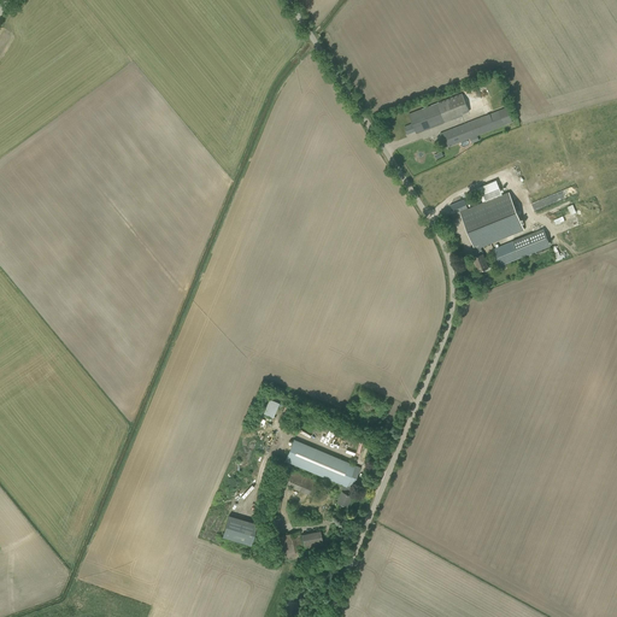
[(453,118),(469,112),(462,93),(409,115),(416,134),(453,118)]
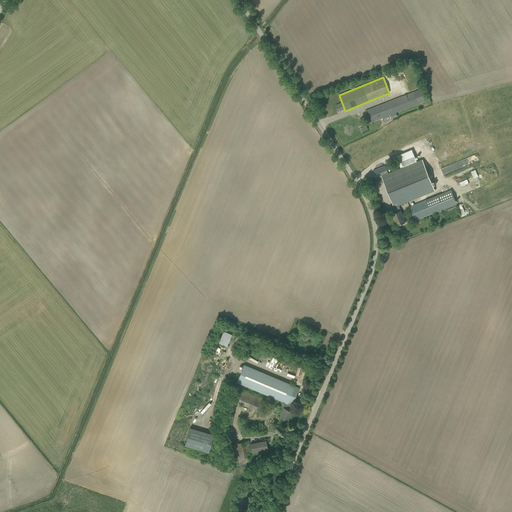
[(365,111),(369,123),(390,115),(396,112),(425,101),(421,89),(365,111)]
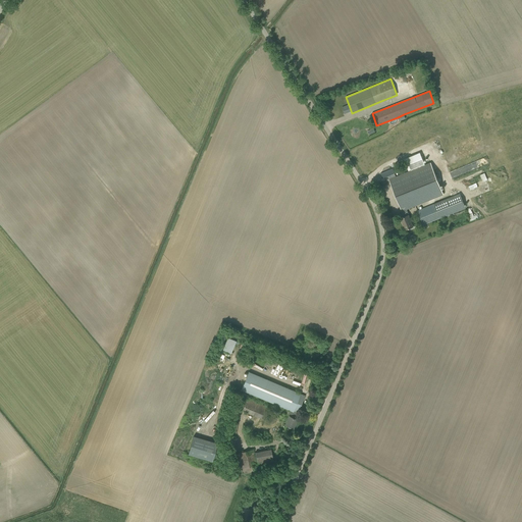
[(425,163),(420,152),(406,158),(410,169),(425,163)]
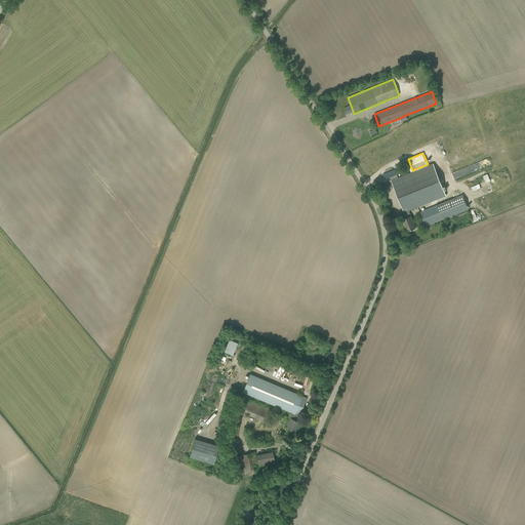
[(484,167),(492,162),(490,157),(479,163),(480,165),(483,163),(484,165),(483,165),(484,167)]
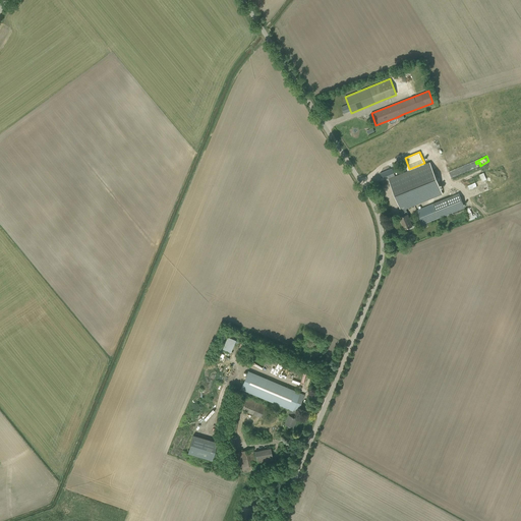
[(389,180),(400,210),(405,208),(443,193),(430,163),(389,180)]
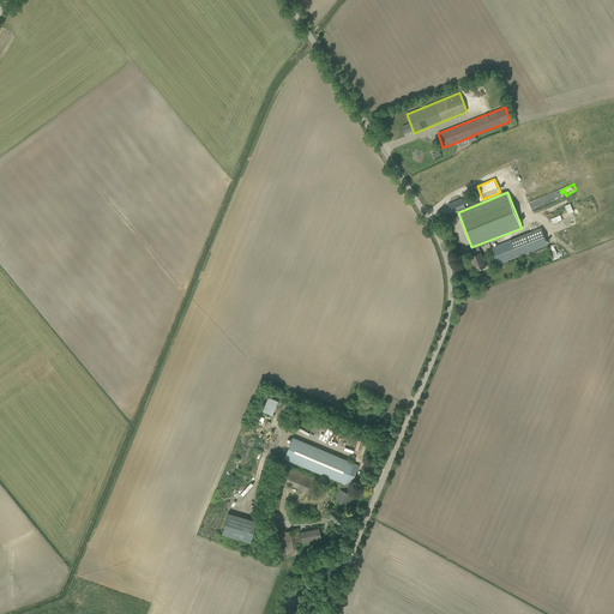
[(462,199),(447,204),(450,210),(458,206),(459,209),(464,208),(462,199)]
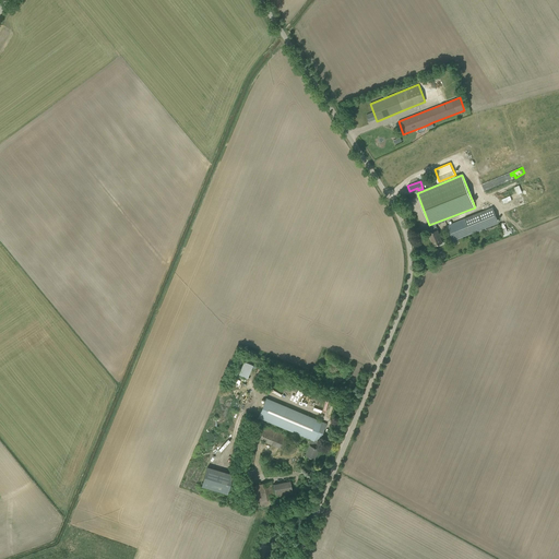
[(515,193),(523,192),(521,185),(514,186),(515,193)]
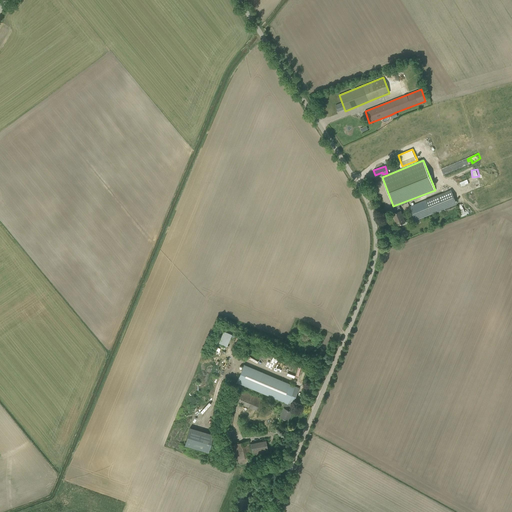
[(409,207),(415,221),(456,204),(451,190),(409,207)]
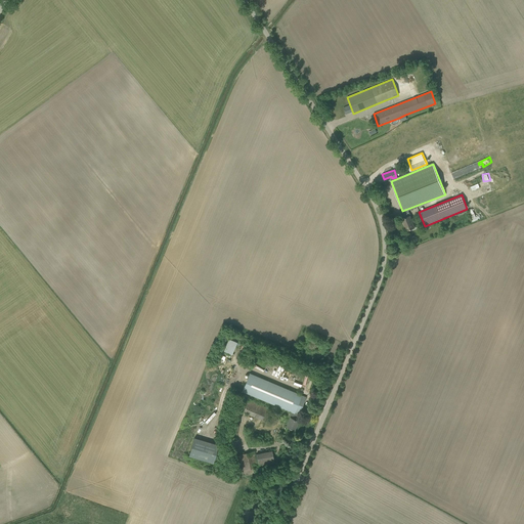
[(407,209),(402,211),(404,218),(402,219),(407,230),(415,227),(409,216),(410,216),(407,209)]
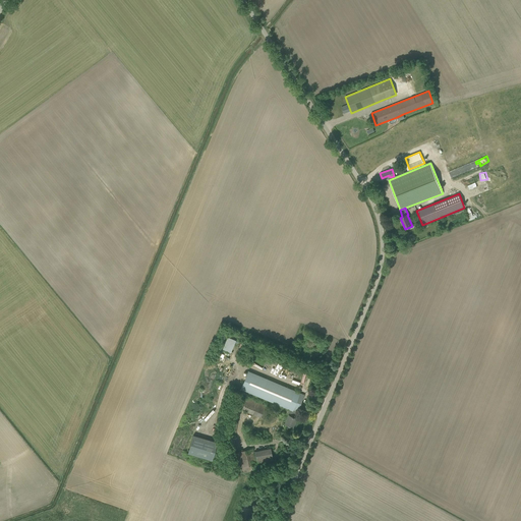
[(469,219),(473,217),(469,208),(465,210),(469,219)]
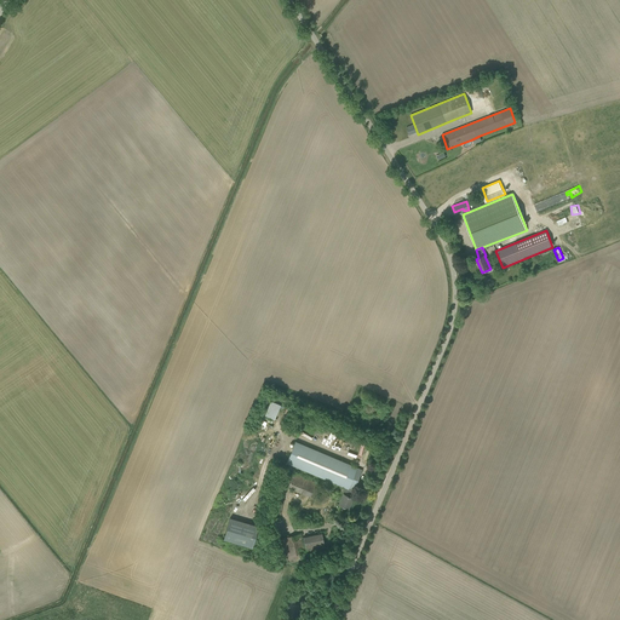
[(270,400),(264,415),(274,419),(280,405),(270,400)]
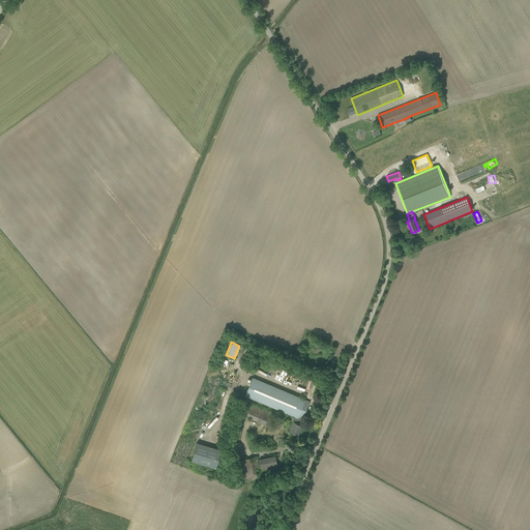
[(293,422),(290,432),(297,435),(301,425),(299,424),(301,419),(310,402),(304,400),(252,378),(244,395),(267,405),(293,415),(291,421),(293,422)]
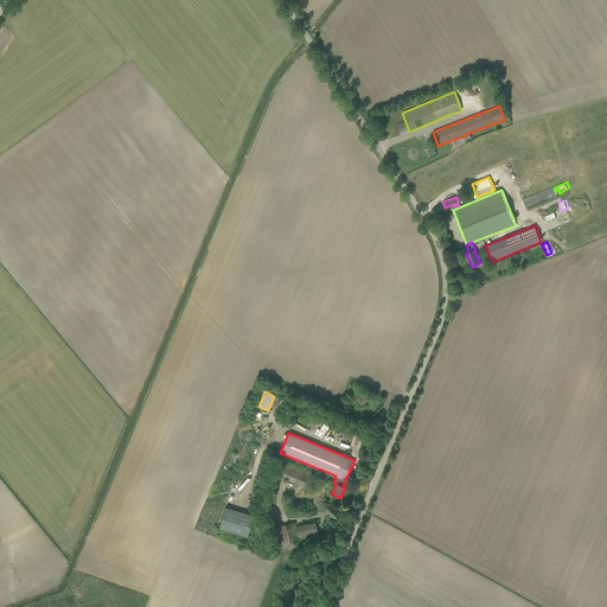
[(281,477),(308,489),(312,479),(308,477),(310,473),(287,462),(281,477)]
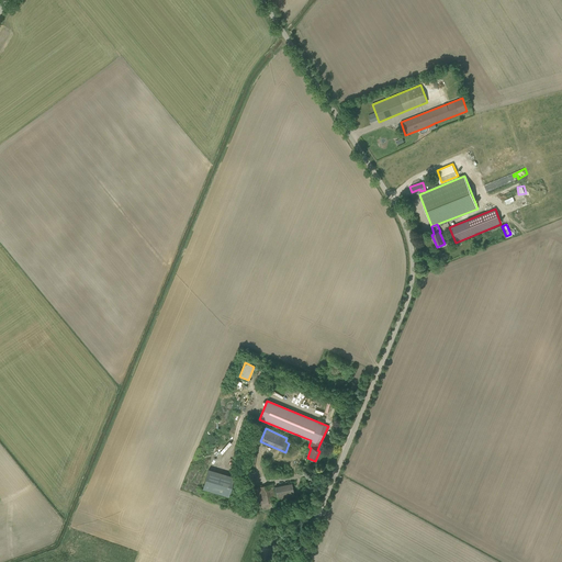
[(214,456),(220,461),(222,459),(218,456),(231,444),(228,441),(214,456)]
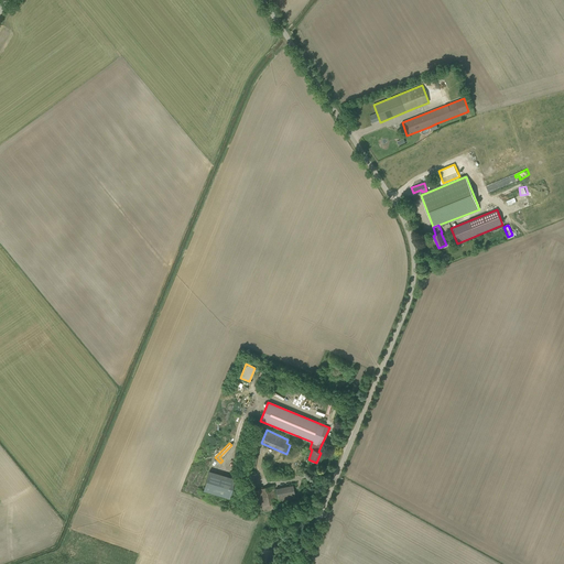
[(247,469),(253,472),(258,454),(251,453),(247,469)]
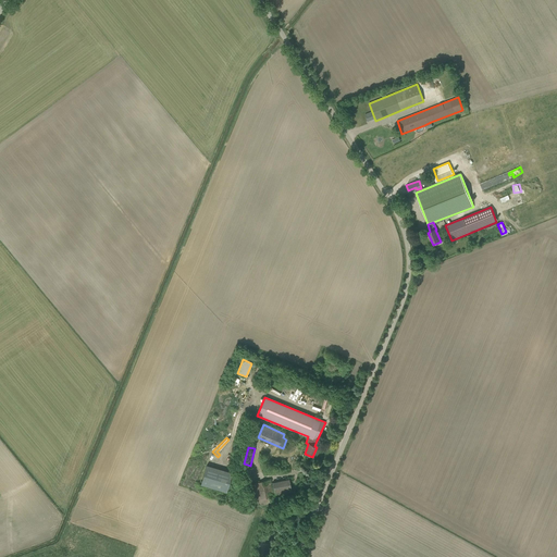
[(232,473),(207,467),(201,485),(226,493),(232,473)]
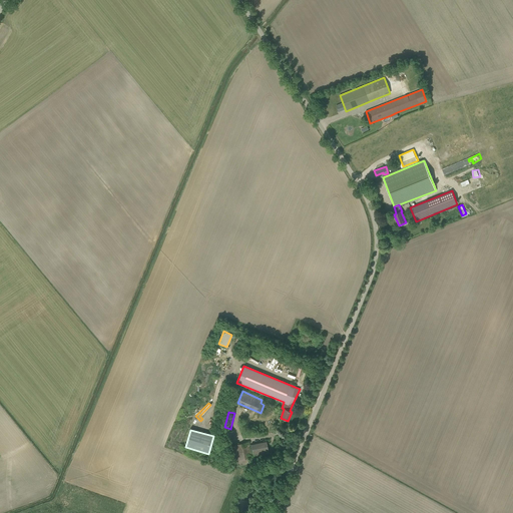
[(269,450),(269,449),(268,449),(267,441),(250,445),(253,458),(269,454),(269,450)]
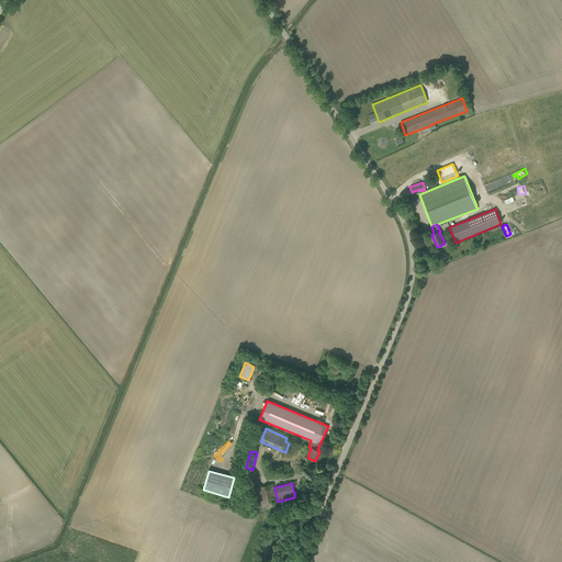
[(256,487),(260,512),(278,507),(273,484),(256,487)]
